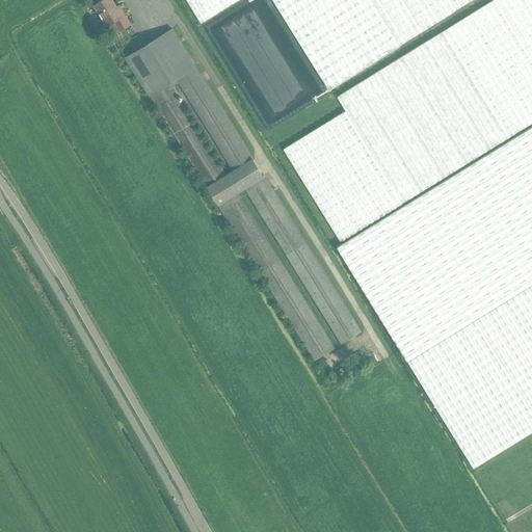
[(112,0),(103,0),(95,5),(107,26),(108,26),(113,34),(131,24),(120,5),(116,7),(112,0)]
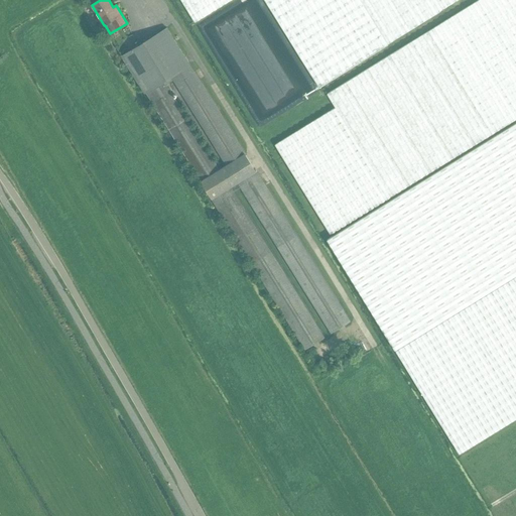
[(180,0),(196,23),(232,0),(180,0)]
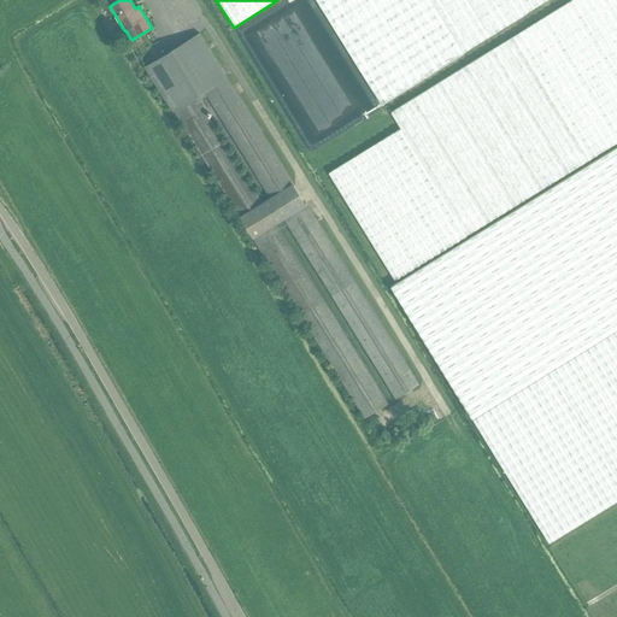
[(317,0),(381,104),(389,98),(452,59),(547,0),(317,0)]
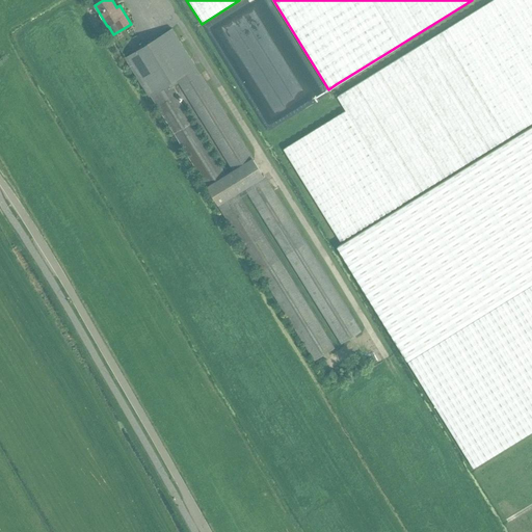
[(531,0),(493,0),(337,97),(345,111),(337,116),(284,150),(340,242),(531,123),(531,0)]
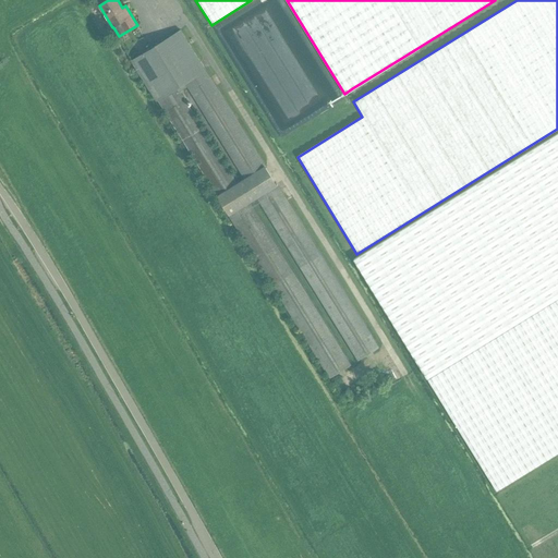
[(359,360),(378,348),(181,29),(132,60),(157,100),(158,99),(330,377),(350,365),(252,207),(261,202),(359,360)]
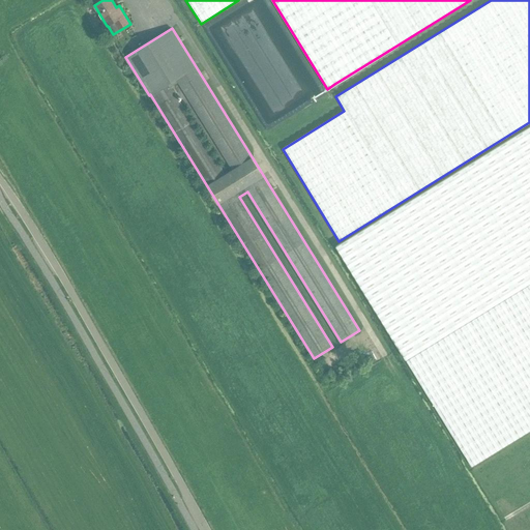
[(529,125),(336,245),(402,352),(407,361),(419,381),(472,466),(529,430),(529,125)]
